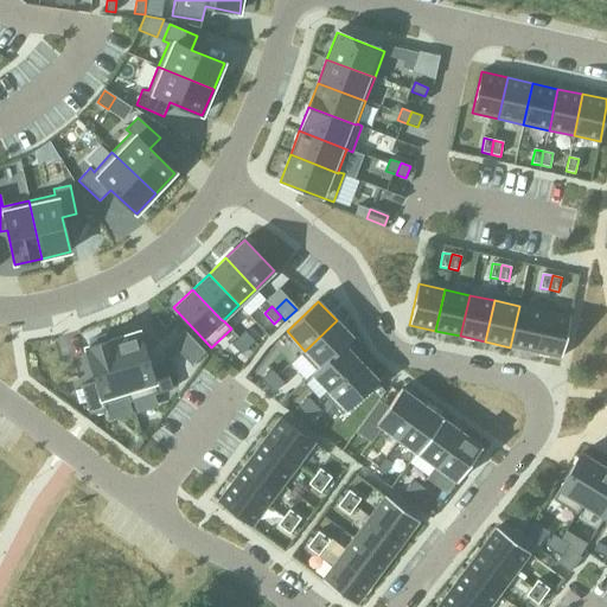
[(519,306),(510,347),(536,352),(544,311),(519,306)]
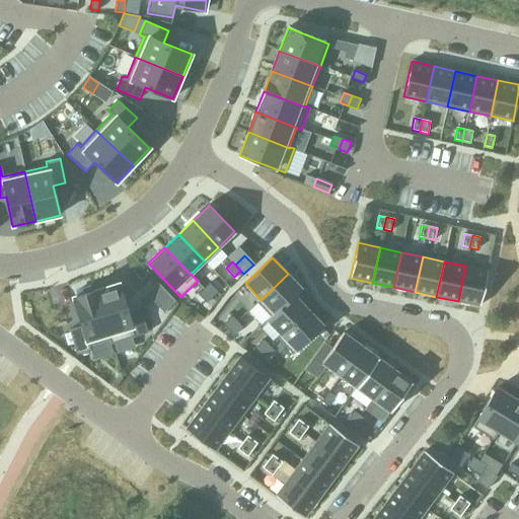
[(465,266),(458,301),(480,306),(488,271),(465,266)]
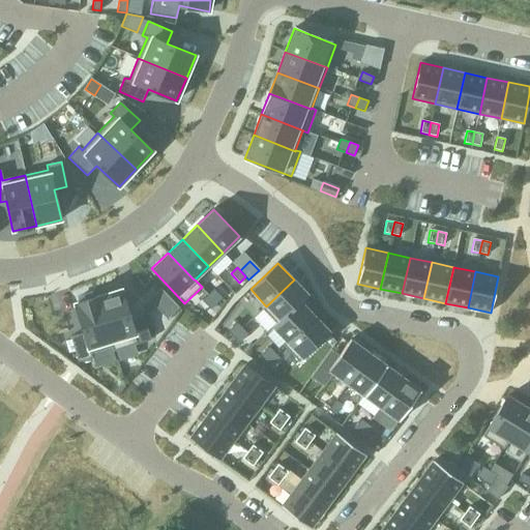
[(265,305),(262,308),(275,323),(276,324),(300,301),(301,301),(308,295),(294,280),(266,306),(265,305)]
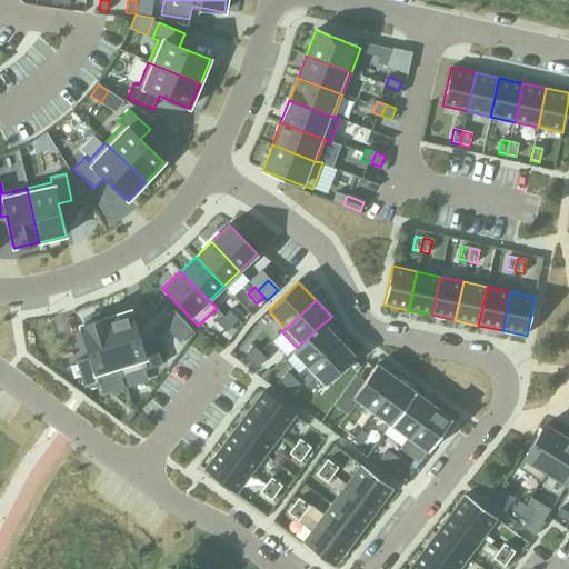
[(109,317),(106,318),(121,371),(120,372),(121,377),(162,365),(153,338),(140,342),(130,310),(126,312),(123,307),(108,311),(109,317)]
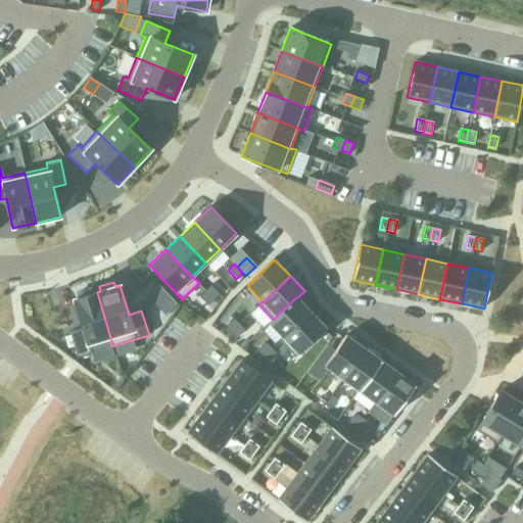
[(211,285),(205,291),(214,299),(220,294),(211,285)]
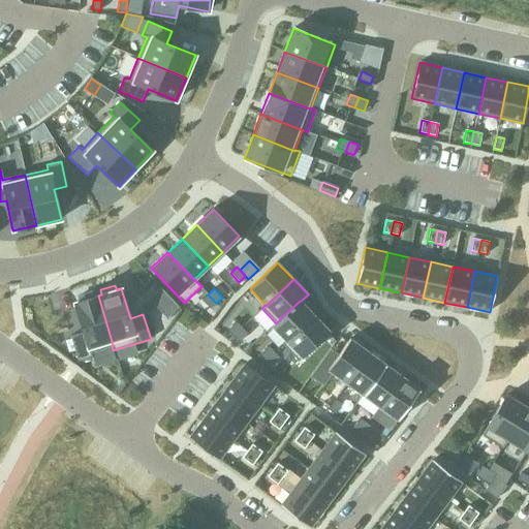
[(83,333),(70,336),(78,362),(92,356),(95,366),(116,360),(113,350),(112,346),(113,345),(98,296),(94,297),(92,292),(78,297),(80,302),(74,303),(83,333)]
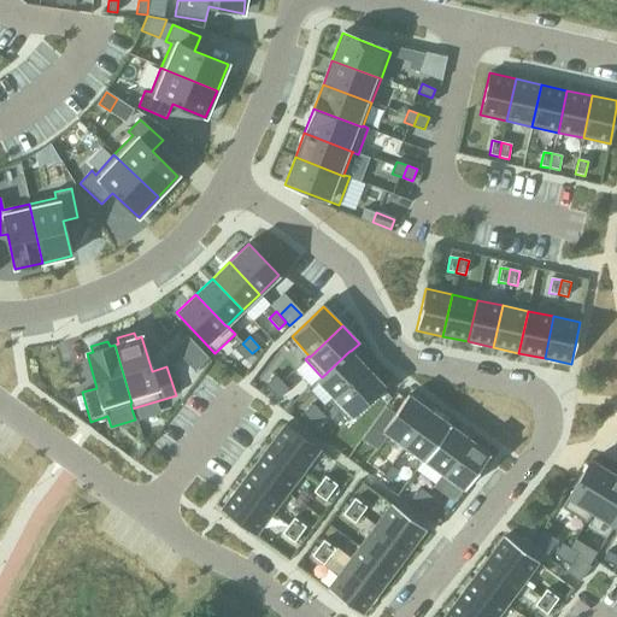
[(242,344),(235,350),(245,360),(252,353),(242,344)]
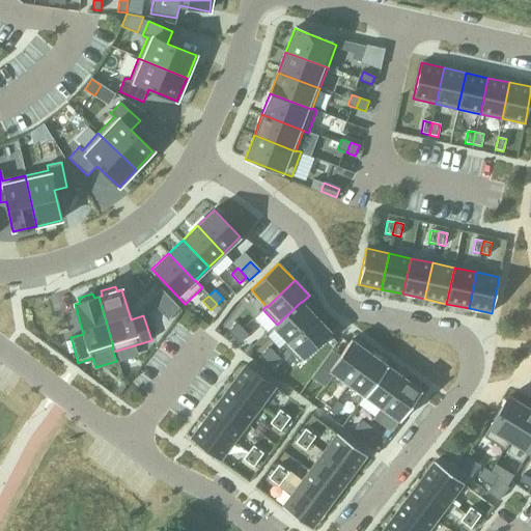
[(173,302),(162,312),(168,318),(178,308),(173,302)]
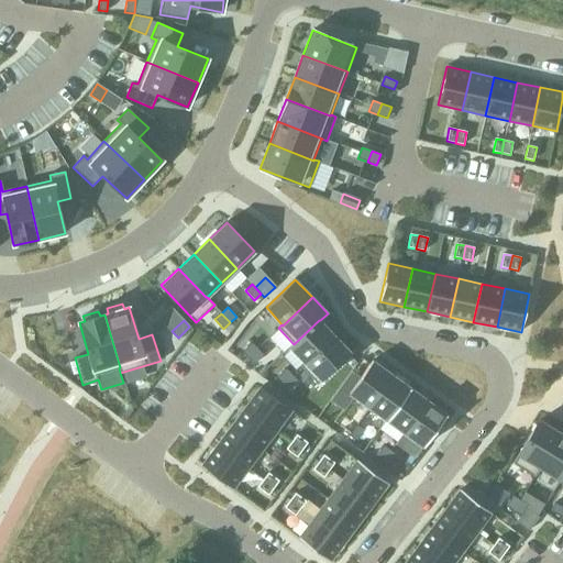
[(293,343),(289,346),(304,362),(305,363),(333,335),(320,320),(319,320),(294,344),(293,343)]
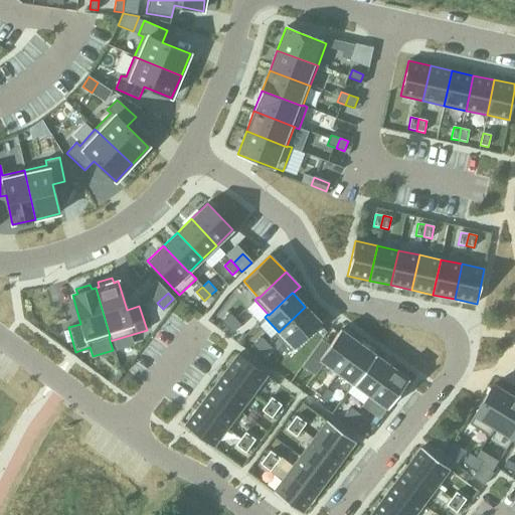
[(278,331),(274,334),(291,352),(321,323),(305,307),(279,332),(278,331)]
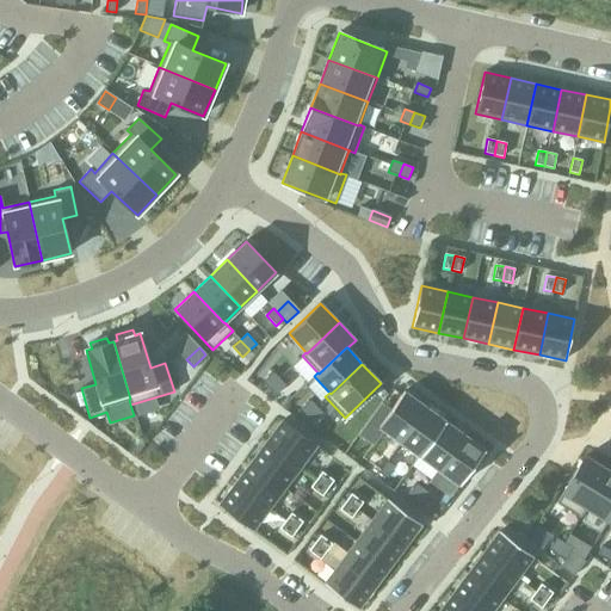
[(273,371),(263,382),(270,389),(279,378),(273,371)]
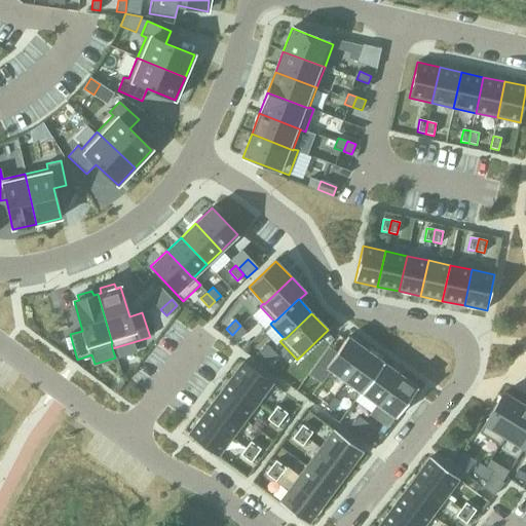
[(240,326),(232,335),(237,340),(247,332),(240,326)]
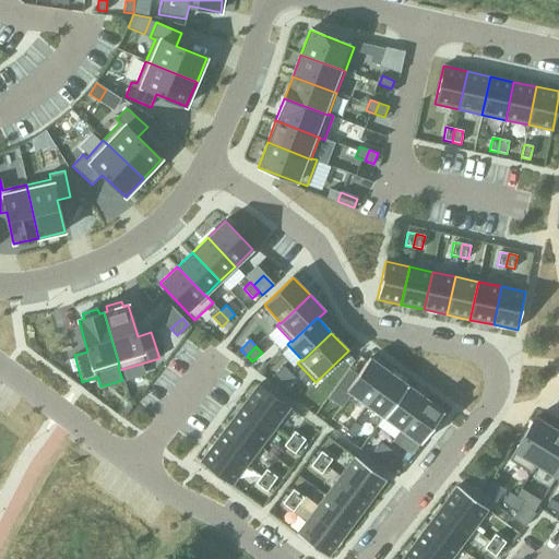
[(370,358),(346,391),(367,405),(390,372),(370,358)]
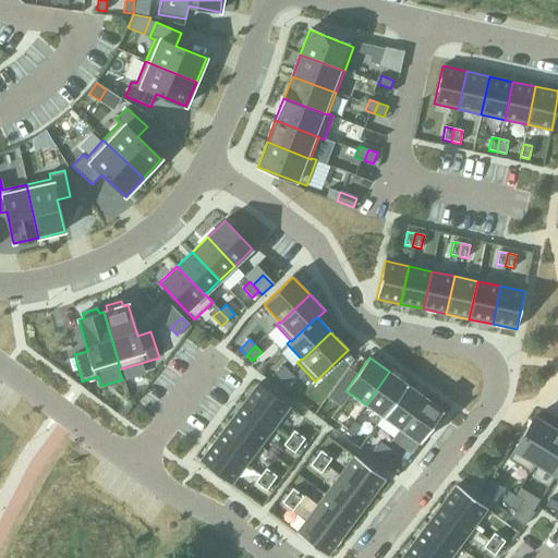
[(283,365),(274,374),(280,380),(290,372),(283,365)]
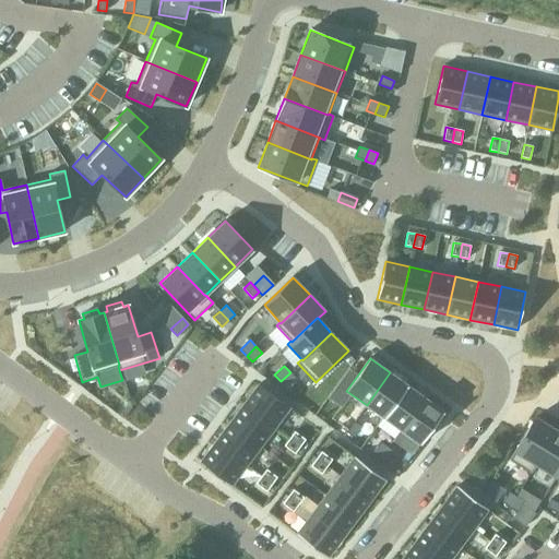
[(290,372),(281,381),(286,388),(296,378),(290,372)]
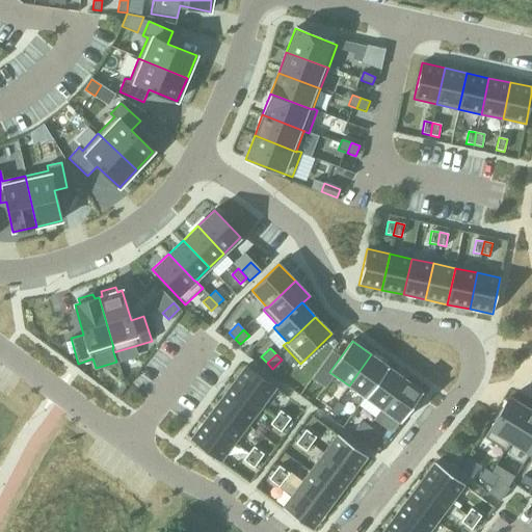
[(371,354),(349,386),(365,397),(388,367),(371,354)]
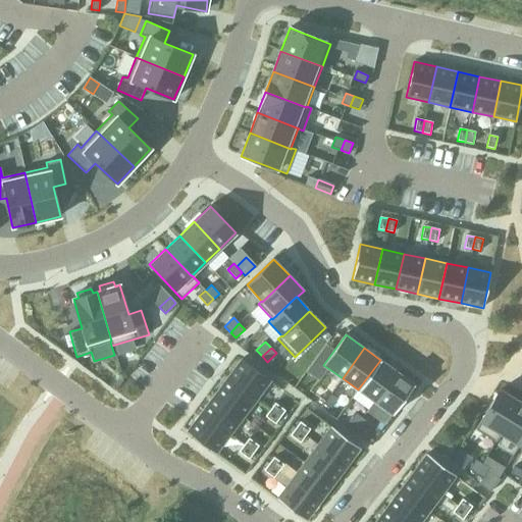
[(241,359),(227,378),(257,400),(270,381),(241,359)]
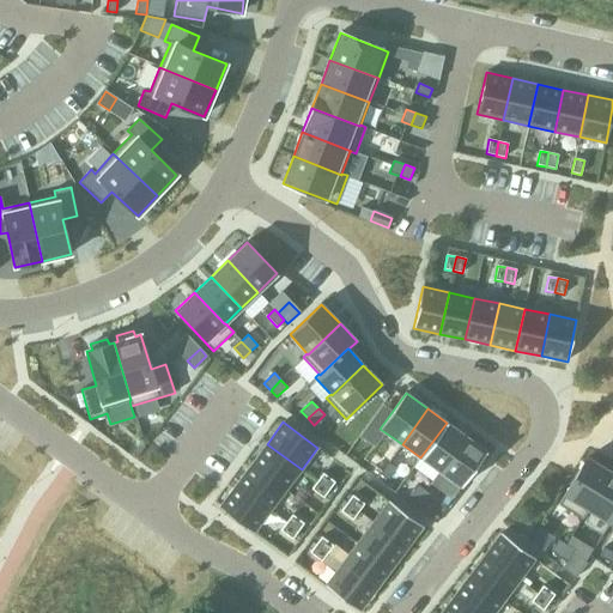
[(422,457),(414,467),(432,480),(439,471),(439,472),(465,436),(447,423),(420,457),(422,457)]
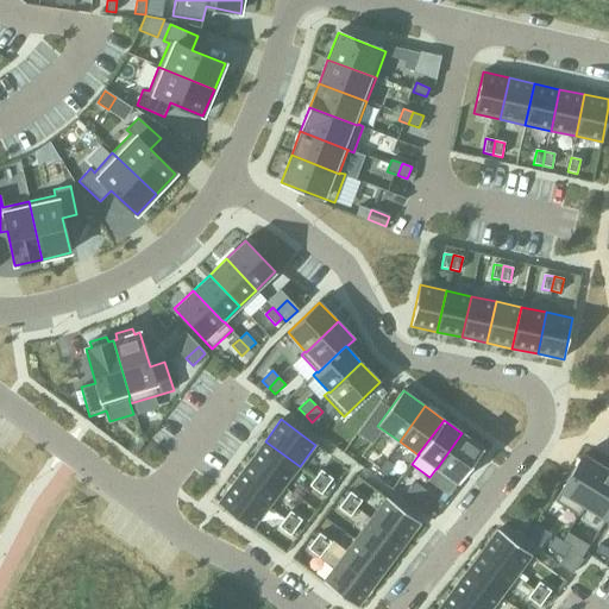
[(438,469),(428,481),(449,496),(458,484),(484,449),(462,433),(437,469),(438,469)]
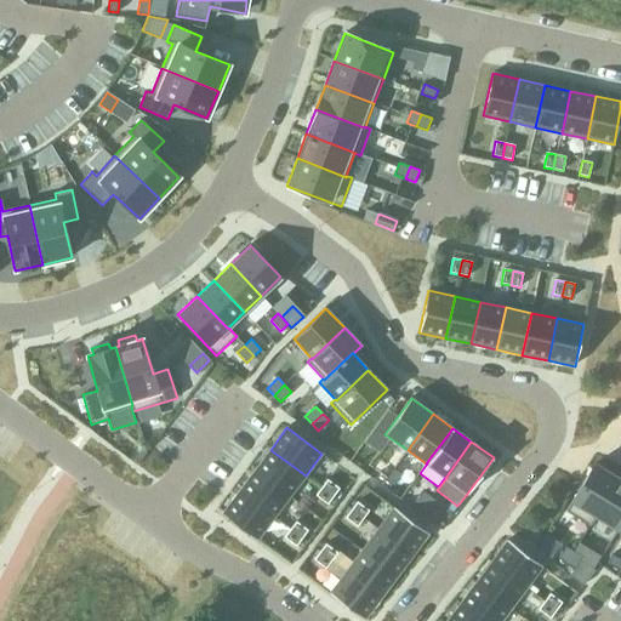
[(271,450),(255,471),(290,496),(306,476),(271,450)]
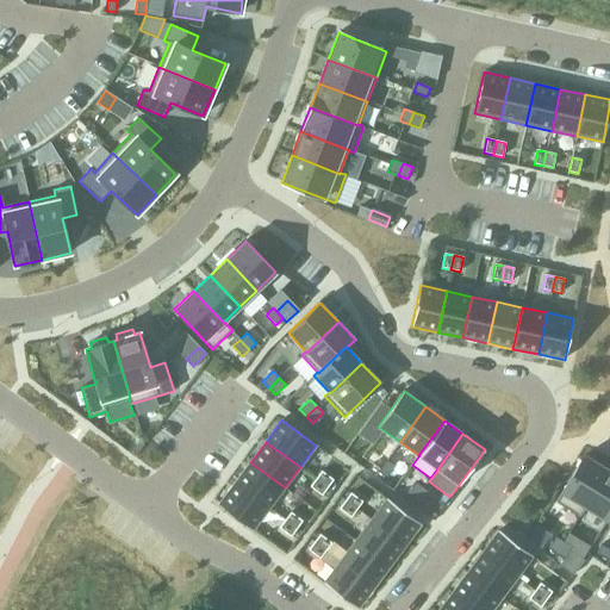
[(584,456),(555,503),(580,517),(586,508),(585,506),(607,471),(584,456)]
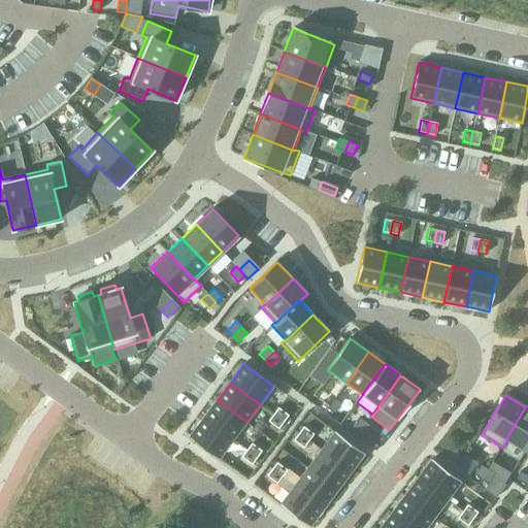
[(335,398),(327,408),(334,414),(341,403),(335,398)]
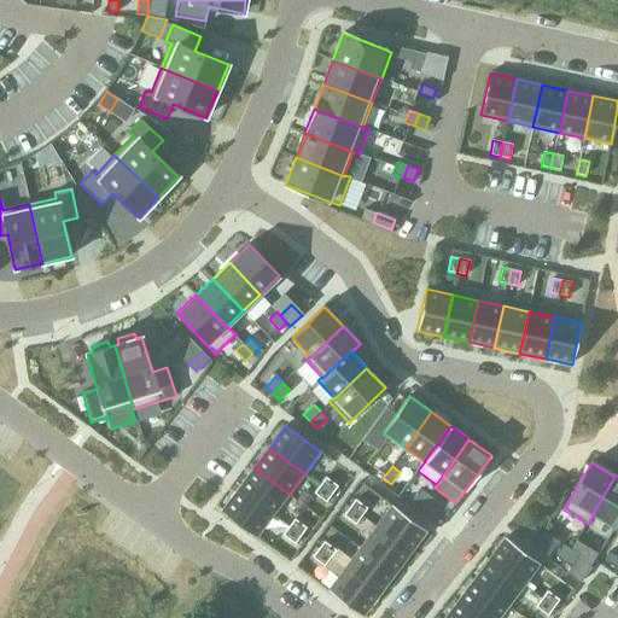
[(254,468),(238,489),(273,516),(289,494),(254,468)]
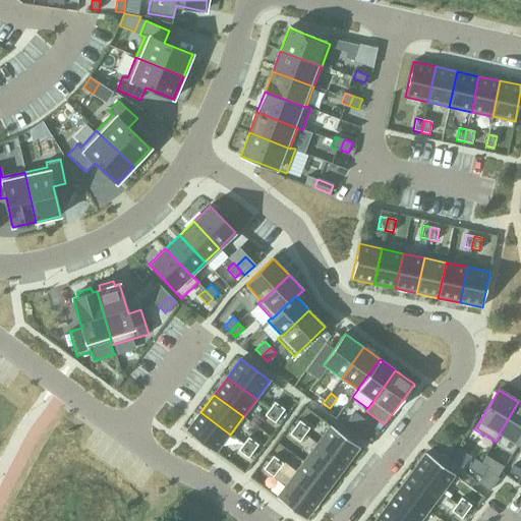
[(520,403),(518,402),(500,432),(501,433),(517,444),(518,444),(520,439),(520,403)]
